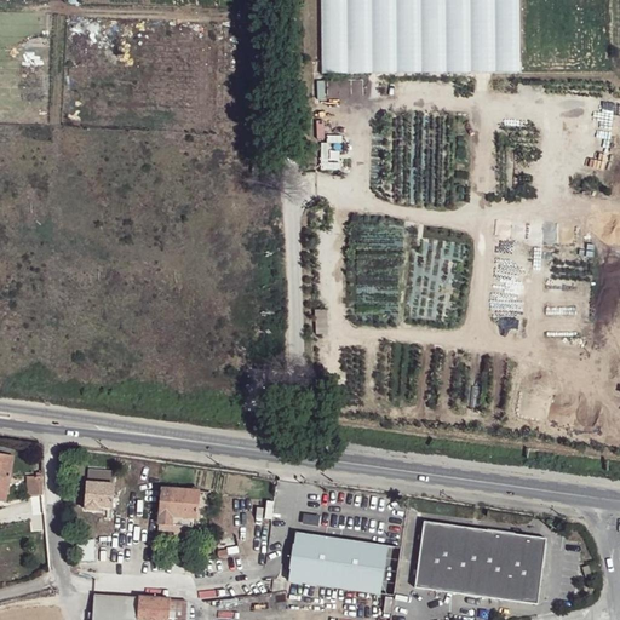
[(520,74),(518,0),(321,0),(323,75),(520,74)]
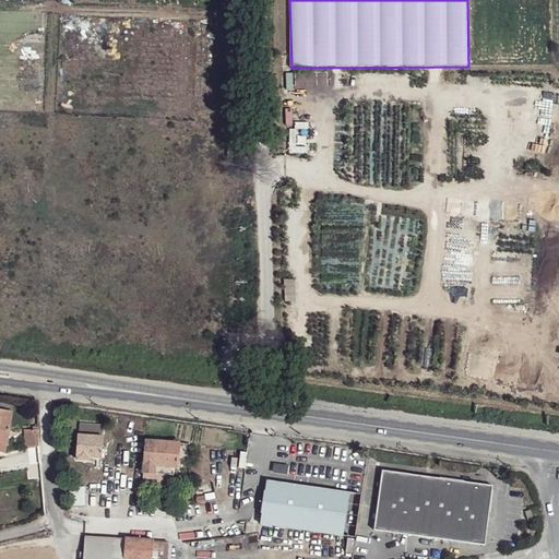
[(0,400),(0,411),(11,413),(13,402),(0,400)]
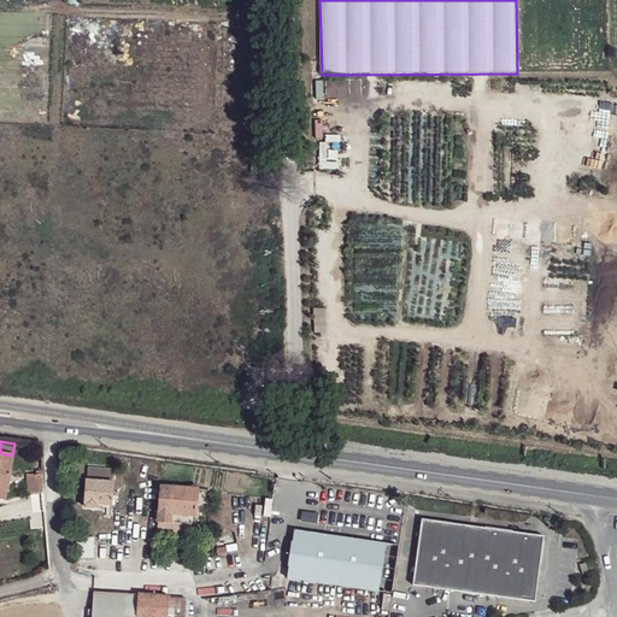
[(0,453),(0,489),(7,492),(12,456),(0,453)]
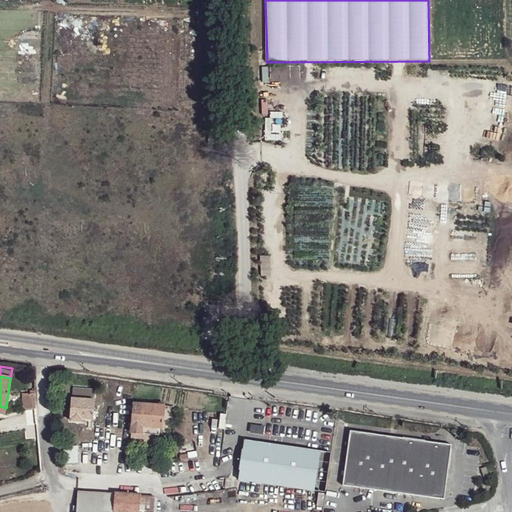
[(94,390),(73,388),(72,398),(93,400),(94,390)]
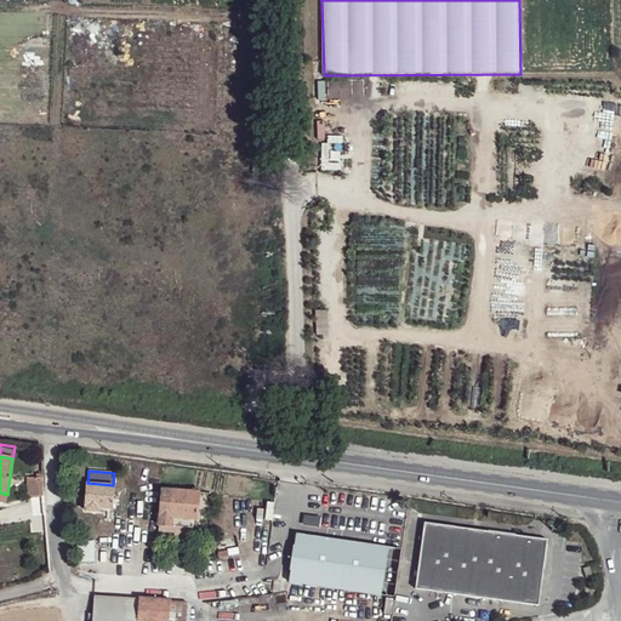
[(43,473),(27,474),(28,496),(43,496),(43,473)]
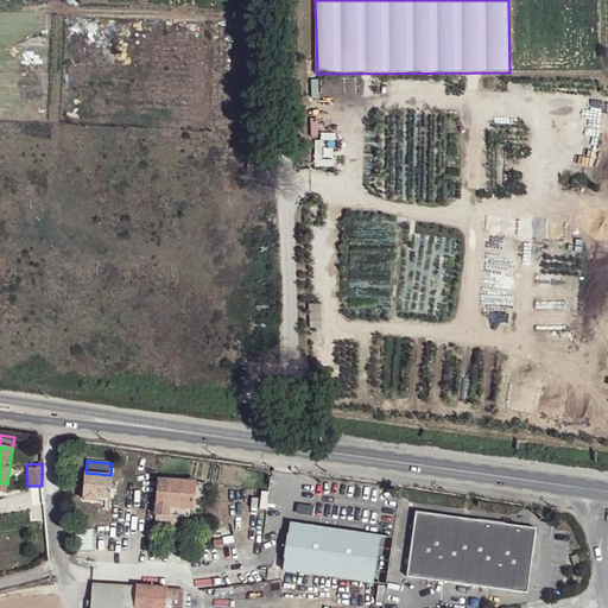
[(86,473),(83,499),(97,501),(97,496),(109,498),(111,475),(86,473)]
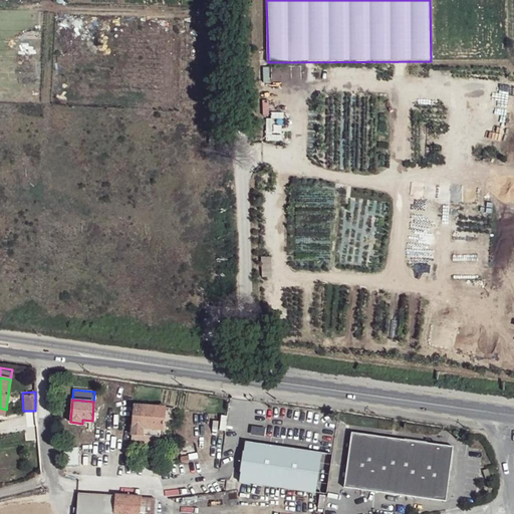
[(134,405),(132,435),(155,437),(162,437),(165,408),(134,405)]
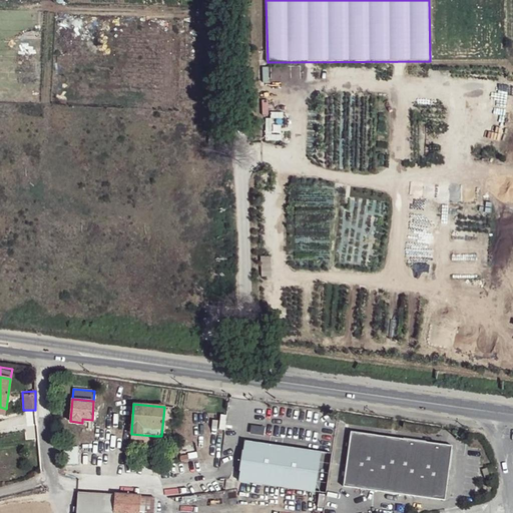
[(351,432),(343,486),(445,500),(452,446),(351,432)]
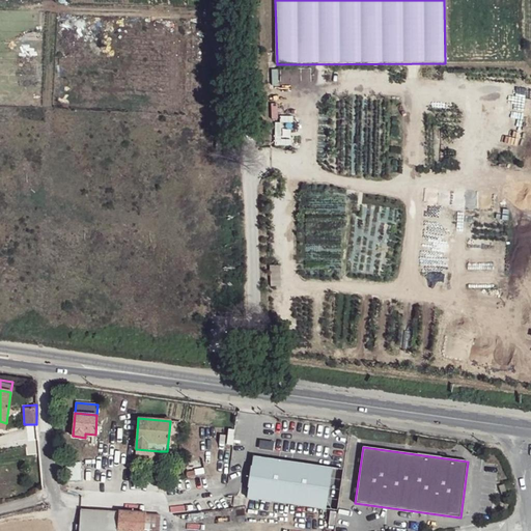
[(136,449),(135,459),(159,460),(160,451),(136,449)]
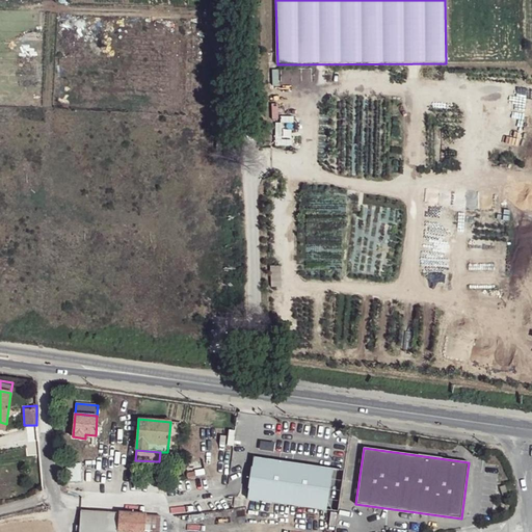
[(254,458),(247,499),(325,509),(331,470),(254,458)]
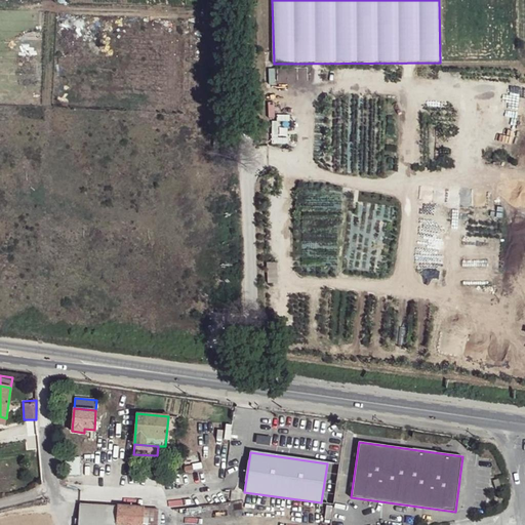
[(244,492),(232,490),(231,502),(243,500),(244,492)]
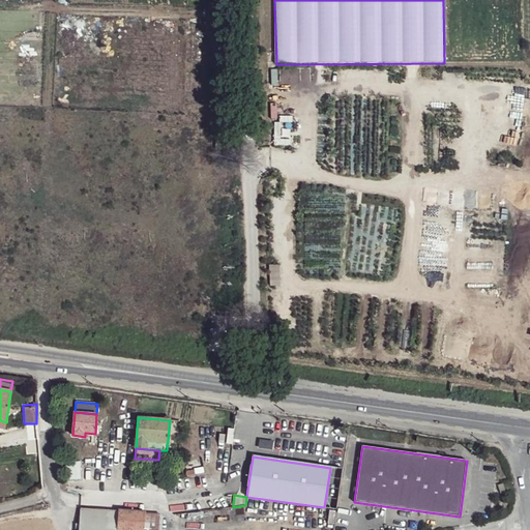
[(144,529),(145,512),(81,508),(79,529),(144,529)]
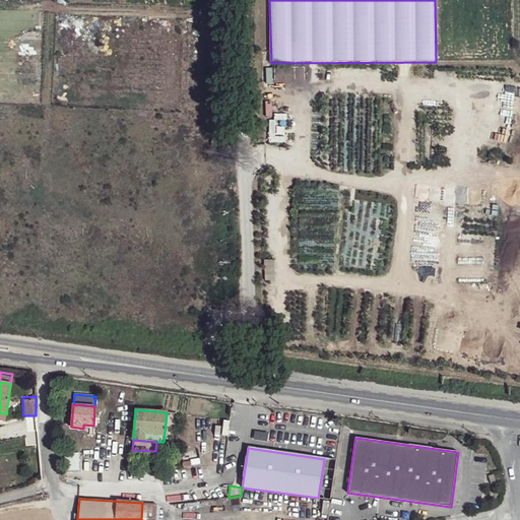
[(158,519),(160,504),(142,503),(141,519),(158,519)]
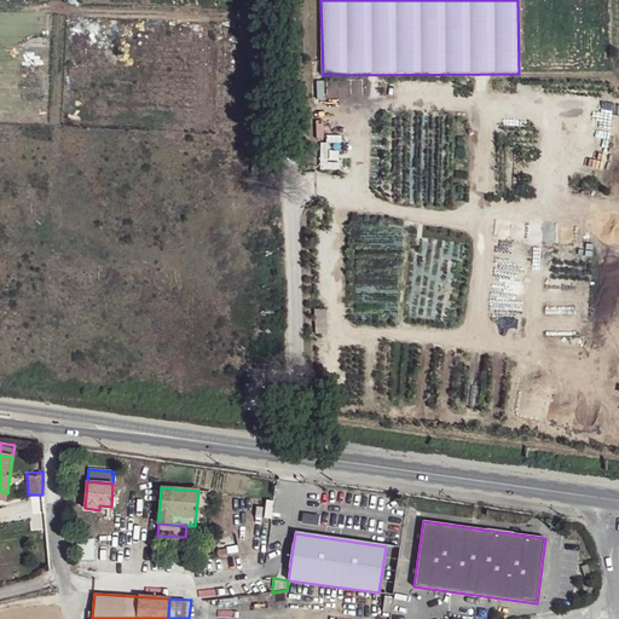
All buildings are outlined.
